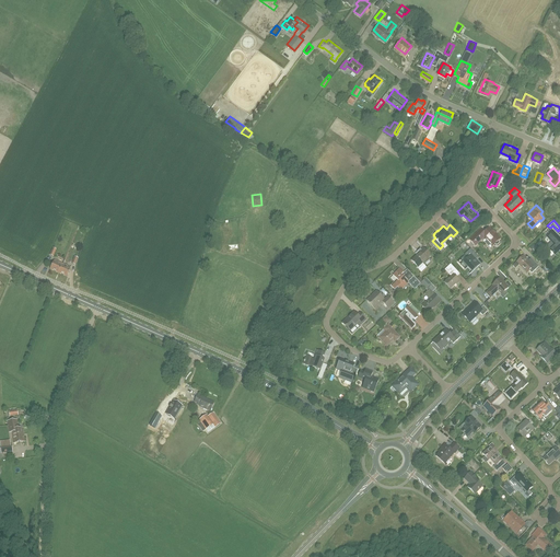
[(499,238),(501,235),(497,232),(496,232),(494,231),(489,225),(485,230),(481,225),(469,236),(476,243),(482,236),(483,238),(486,235),(493,243),(494,242),(496,243),(498,243),(500,241),(500,239),(499,238)]
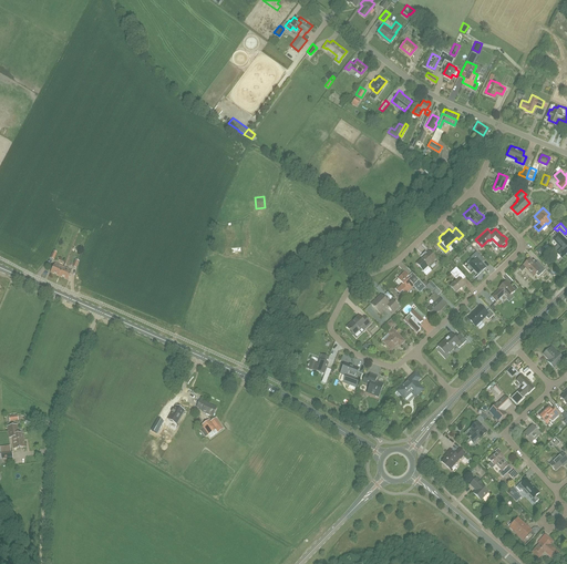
[(560,231),(554,236),(562,245),(556,249),(562,255),(566,250),(566,237),(564,235),(560,231)]
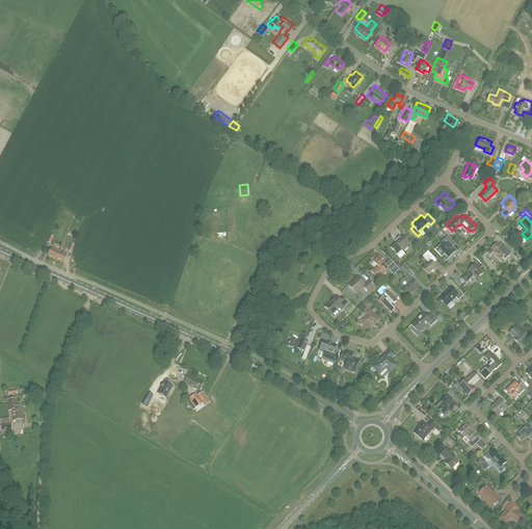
[(400,232),(396,235),(399,238),(397,239),(392,244),(397,250),(408,240),(400,232)]
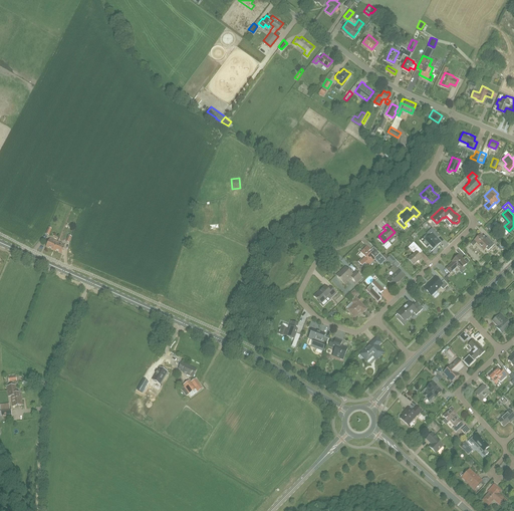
[(438,232),(433,227),(432,226),(427,231),(430,234),(426,238),(434,246),(440,240),(435,234),(438,232)]
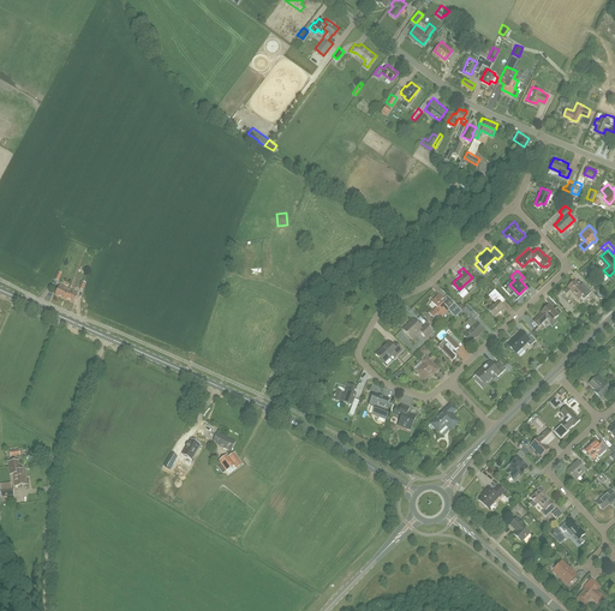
[(578,295),(580,293),(584,297),(591,289),(585,282),(581,285),(575,277),(568,285),(578,295)]
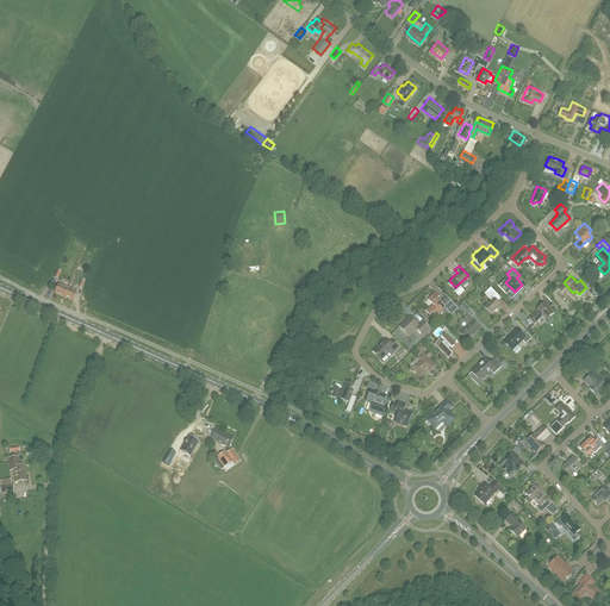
[(63,294),(68,285),(64,282),(63,283),(58,281),(55,289),(63,294)]
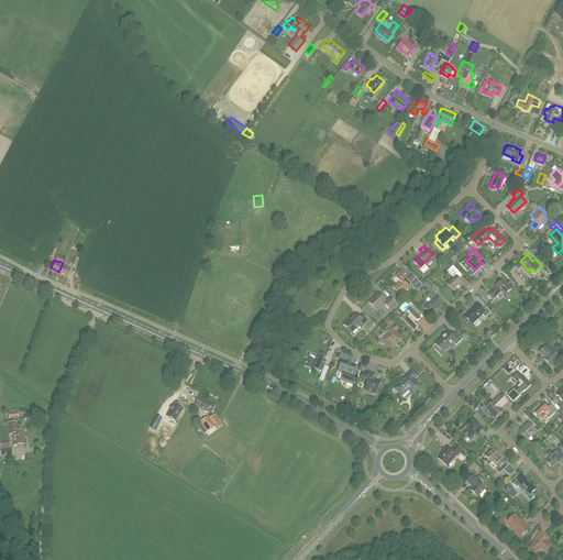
[(63,263),(58,272),(67,275),(70,267),(66,265),(67,264),(63,263)]
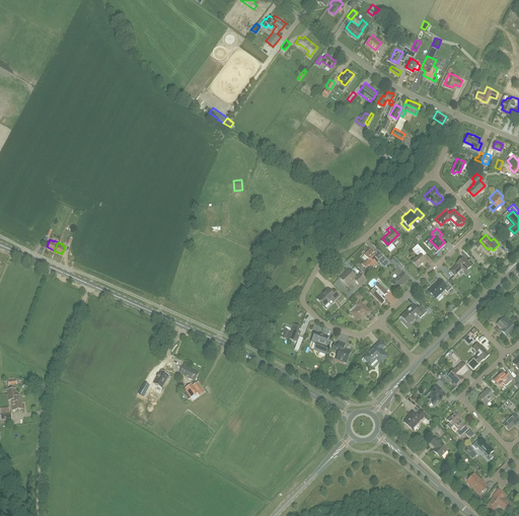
[(418,242),(414,246),(419,251),(423,247),(418,242)]
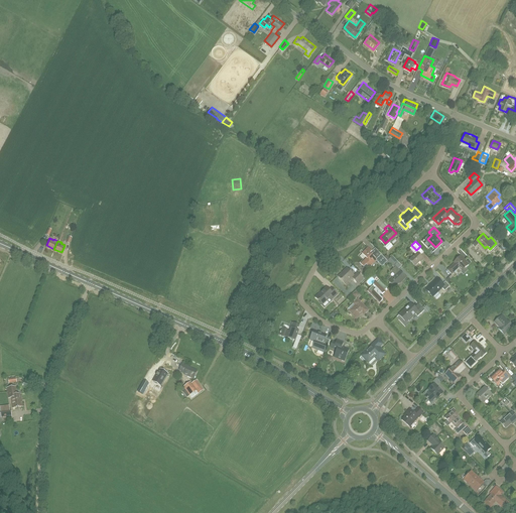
[(362,258),(360,260),(364,264),(363,265),(365,268),(369,264),(369,265),(372,263),(371,262),(376,257),(370,251),(372,249),(369,245),(362,251),(366,255),(363,258),(362,258)]
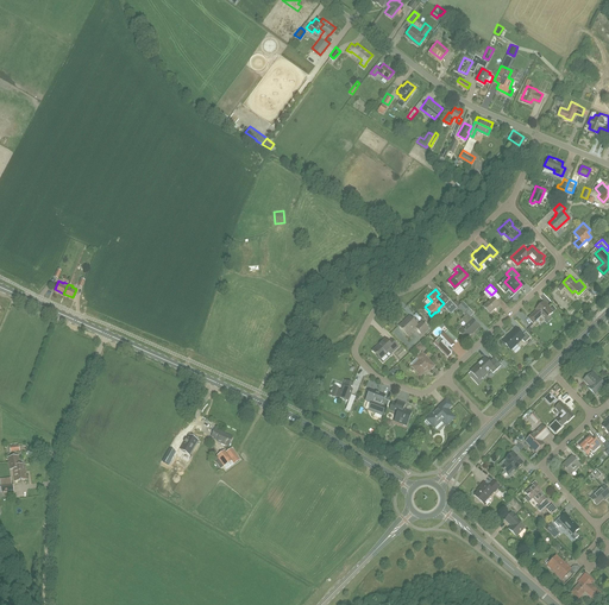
[(443,290),(439,294),(437,296),(444,303),(450,297),(443,290)]
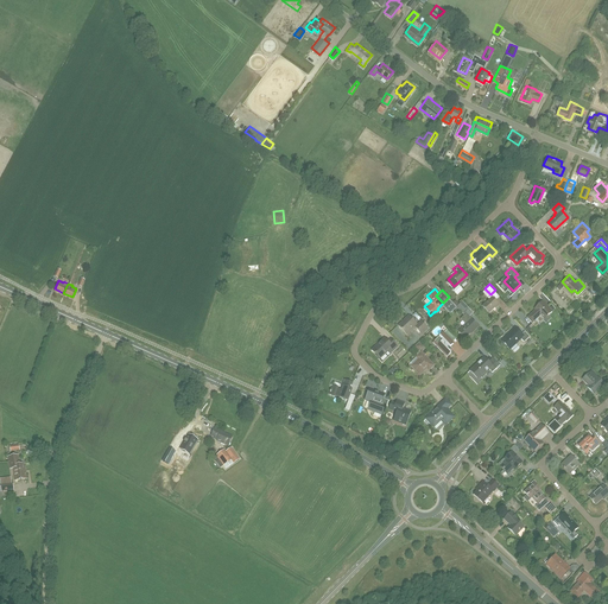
[(489,297),(482,303),(489,310),(495,305),(499,303),(494,298),(492,294),(489,297)]
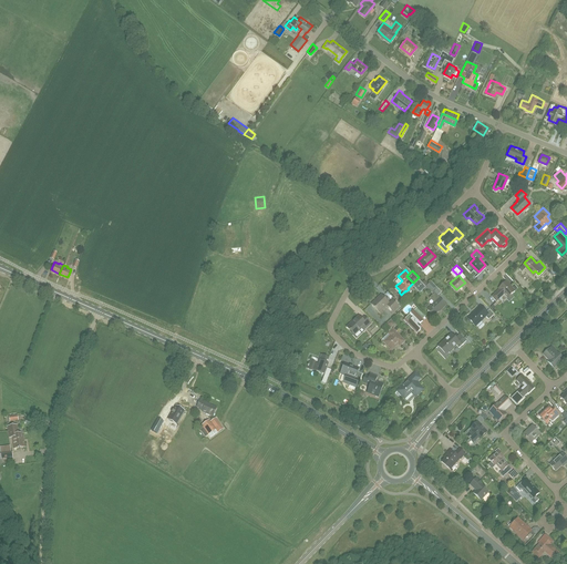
[(414,284),(413,284),(419,290),(425,284),(420,278),(414,284)]
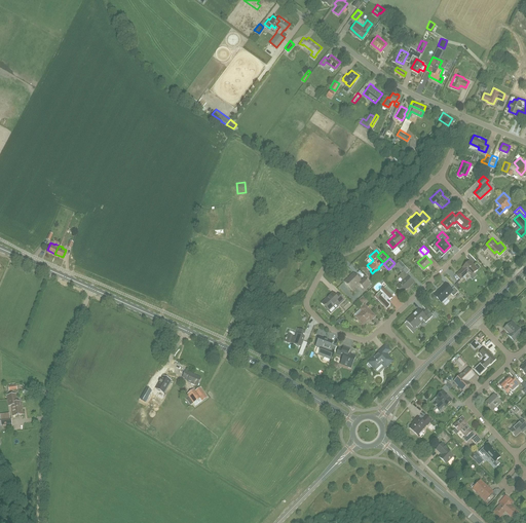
[(398,260),(395,263),(399,268),(405,263),(400,258),(398,260)]
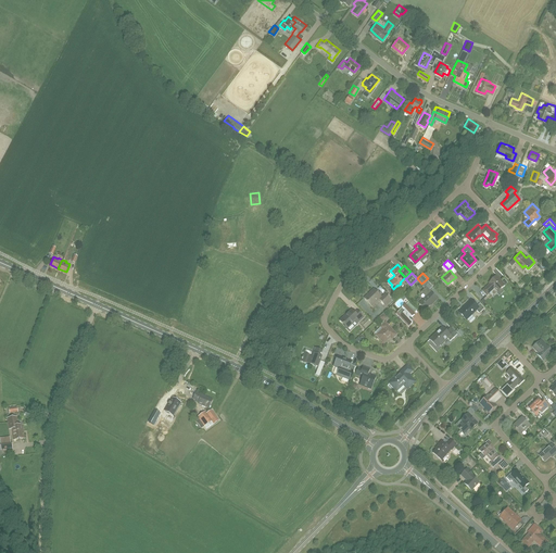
[(487,292),(494,286),(497,289),(505,283),(500,277),(496,273),(489,280),(490,281),(482,288),(487,292)]
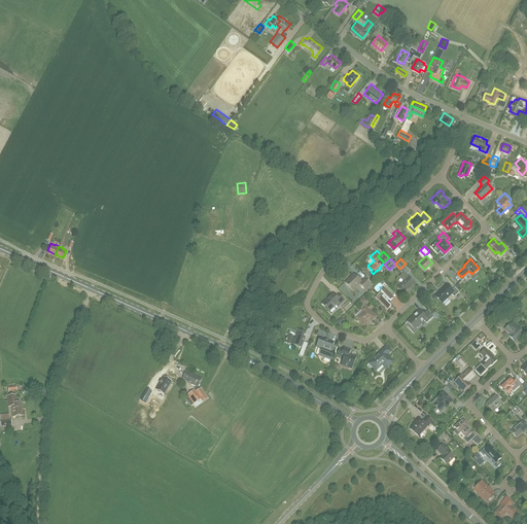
[(405,270),(402,271),(400,273),(405,278),(397,285),(402,290),(411,283),(411,284),(415,281),(407,272),(405,270)]
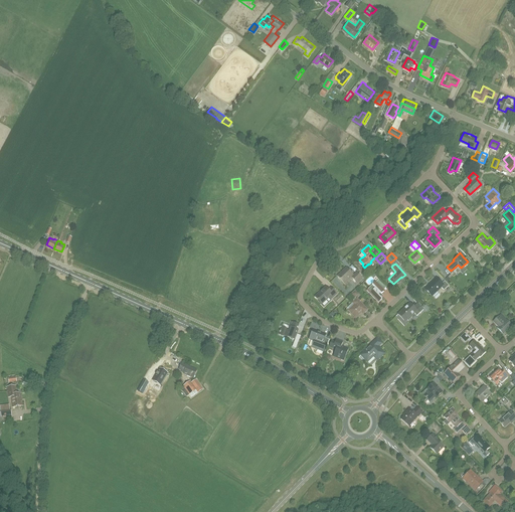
[(343,269),(338,274),(344,281),(348,277),(349,277),(351,275),(353,277),(355,279),(357,281),(362,276),(357,271),(354,274),(353,273),(346,265),(343,269)]
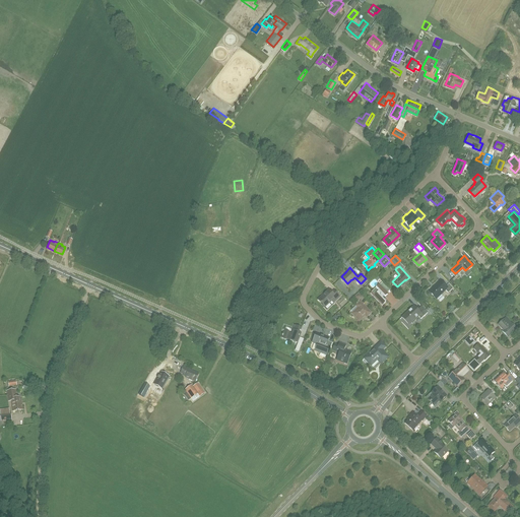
[(445,287),(448,291),(453,285),(449,280),(446,283),(441,277),(435,283),(436,284),(434,286),(430,289),(436,296),(445,287)]
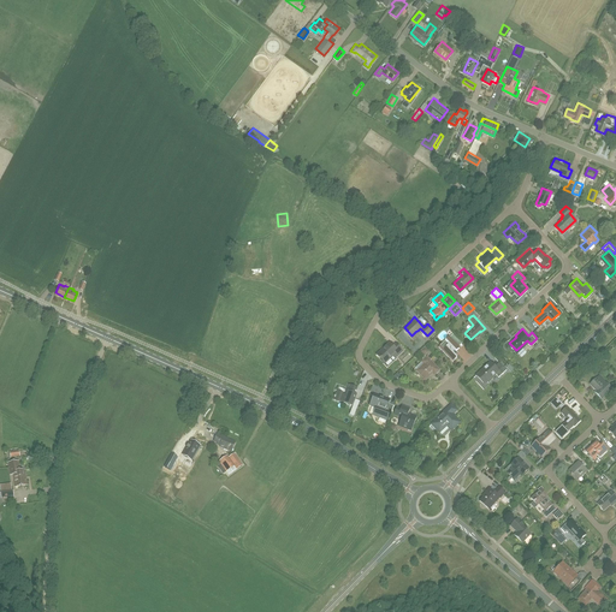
[(449,342),(443,348),(452,358),(457,355),(455,352),(452,350),(455,349),(456,349),(460,345),(457,344),(452,338),(457,334),(454,331),(450,334),(449,334),(445,338),(449,342)]
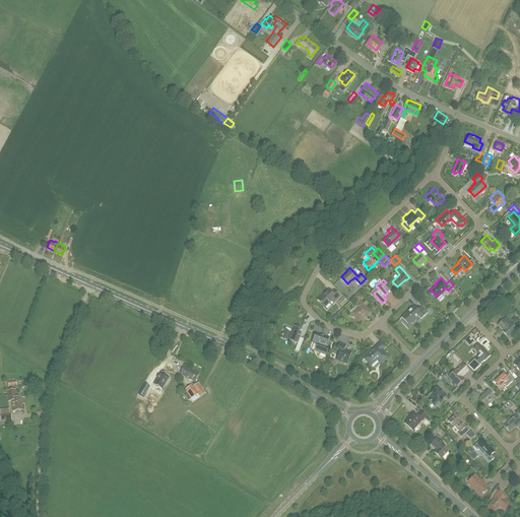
[(332,298),(334,300),(340,294),(334,287),(332,289),(330,288),(323,295),(322,294),(318,298),(325,305),(332,298)]
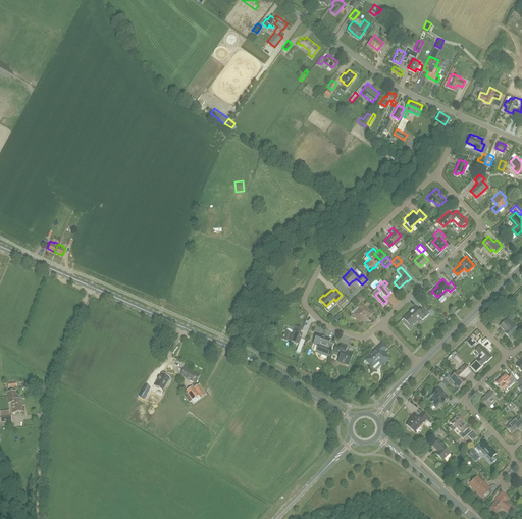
[(366,314),(368,315),(372,311),(362,300),(358,304),(360,306),(354,312),(361,319),(366,314)]
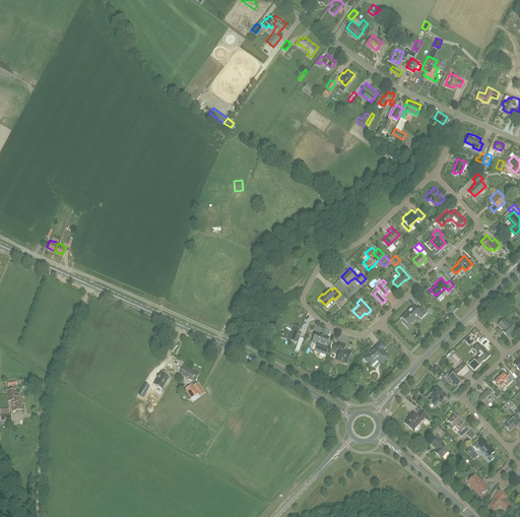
[(418,309),(413,304),(401,315),(408,323),(418,314),(421,316),(428,310),(426,307),(423,305),(418,309)]
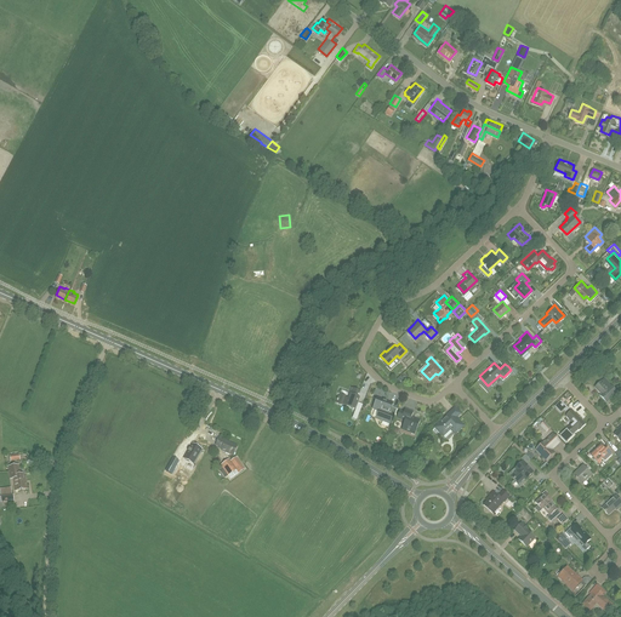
[(597,388),(600,392),(599,392),(600,393),(600,394),(602,394),(607,400),(617,390),(610,383),(608,386),(600,378),(594,384),(597,388)]
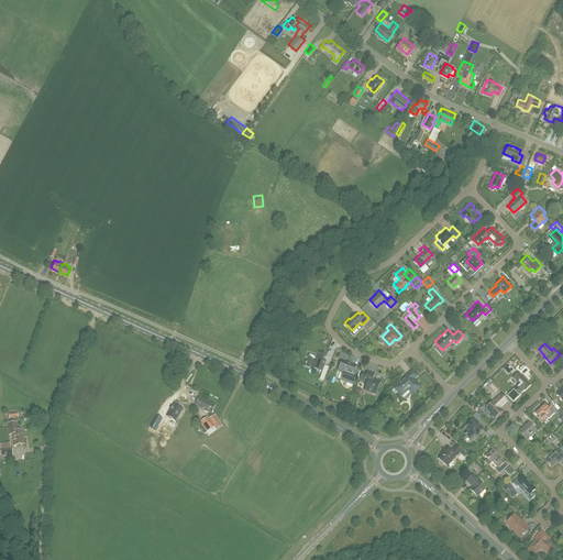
[(326,358),(324,358),(327,352),(319,350),(317,354),(319,355),(317,360),(312,358),(313,357),(308,354),(306,363),(310,365),(310,364),(321,369),(323,363),(326,358)]
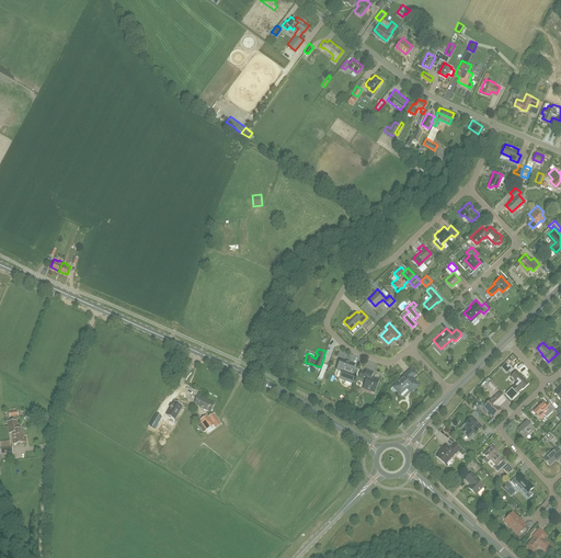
[(506,357),(500,364),(506,371),(508,367),(511,369),(515,366),(506,357)]
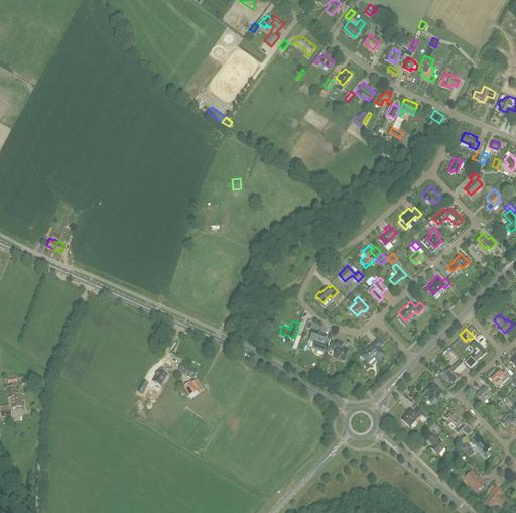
[(313,330),(310,337),(315,339),(313,343),(312,346),(316,347),(318,348),(324,350),(326,343),(323,342),(325,336),(326,334),(324,334),(324,333),(317,330),(317,331),(313,330)]
